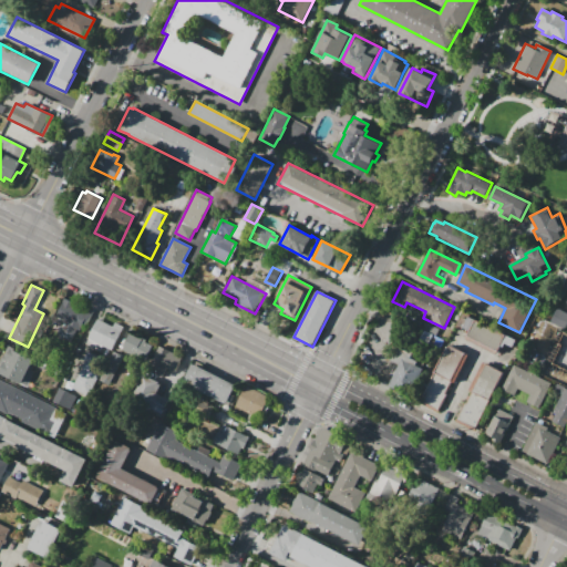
[(93,311),(88,325),(84,322),(80,331),(78,330),(74,336),(60,329),(65,320),(57,316),(64,298),(93,311)]
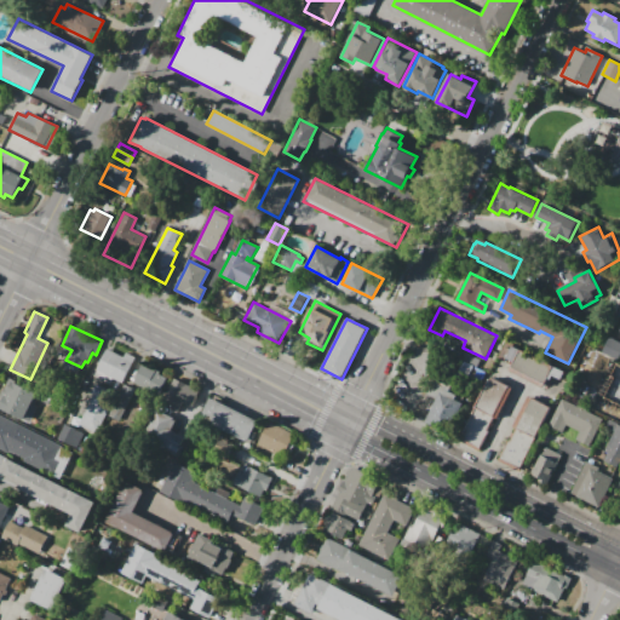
[(601,351),(609,337),(619,342),(619,354),(618,360),(601,351)]
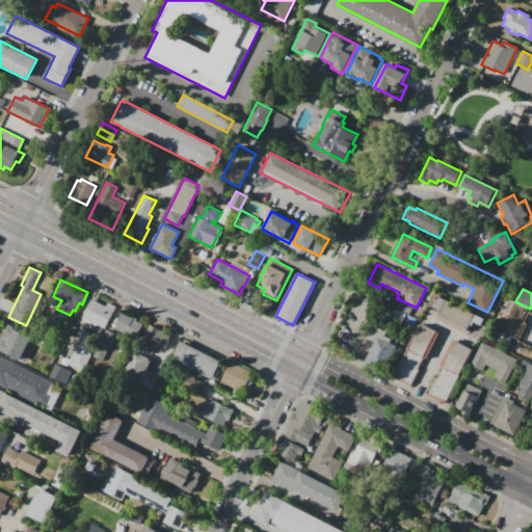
[(466,333),(436,319),(441,310),(435,308),(441,296),(475,314),(466,333)]
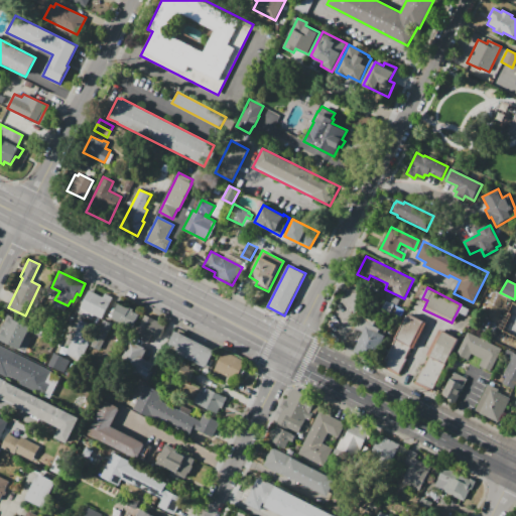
[(90,290),(103,296),(105,292),(113,296),(102,318),(94,314),(91,320),(78,313),(90,290)]
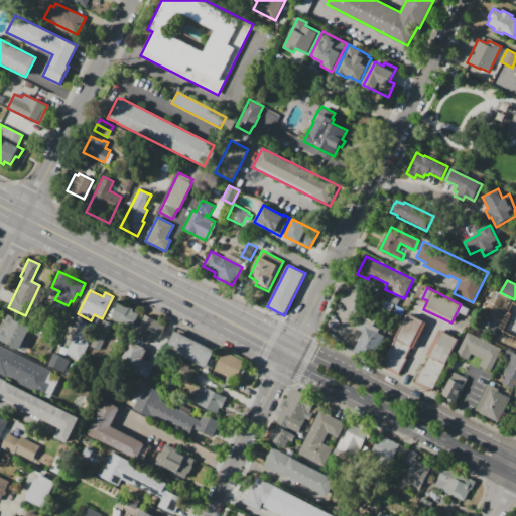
[(119,301),(134,309),(133,311),(139,314),(134,324),(127,320),(124,326),(111,318),(119,301)]
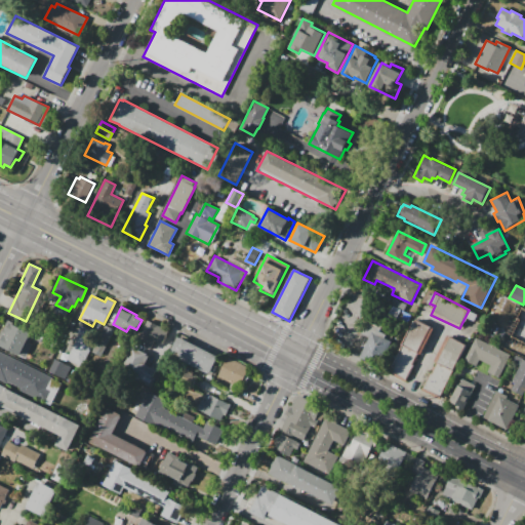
[(431,327),(405,382),(386,373),(412,318),(431,327)]
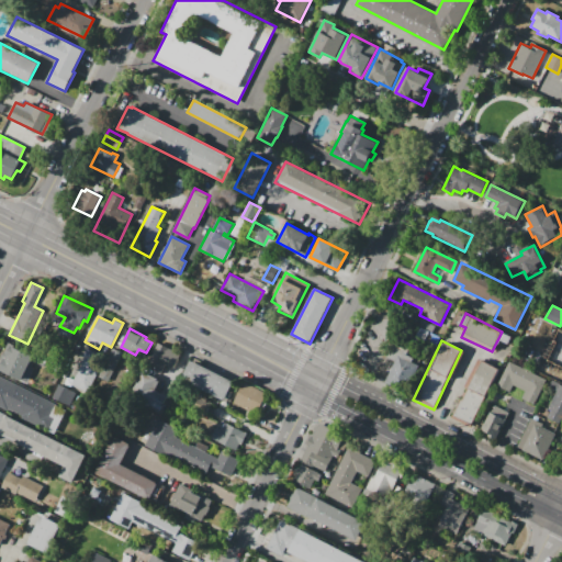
[(158,343),(182,353),(176,369),(160,362),(158,368),(148,363),(158,343)]
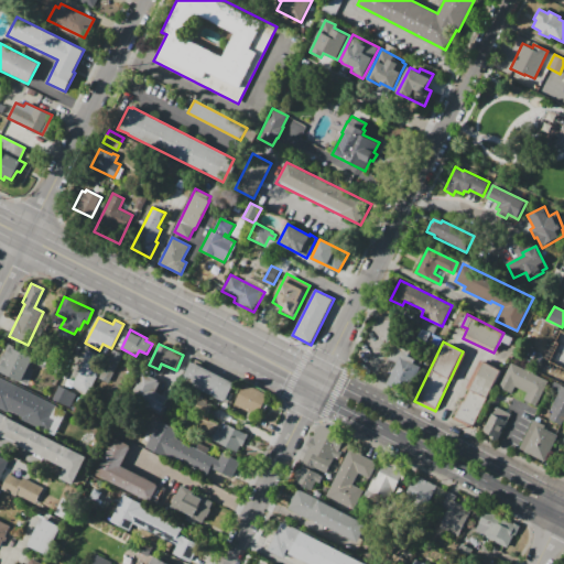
[(0,361),(9,345),(35,359),(31,368),(34,369),(25,387),(0,372),(0,361)]
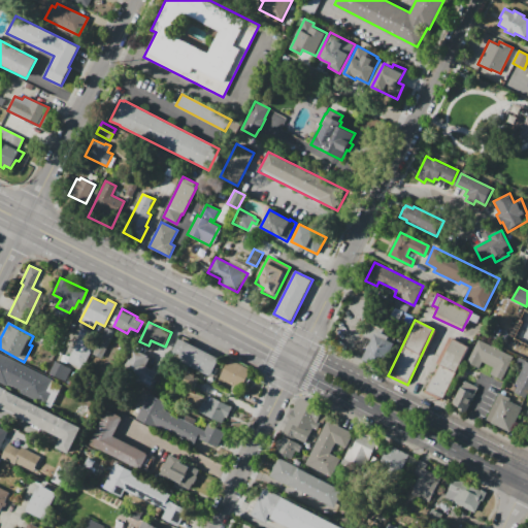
[(67,361),(79,336),(77,335),(81,327),(99,335),(83,368),(67,361)]
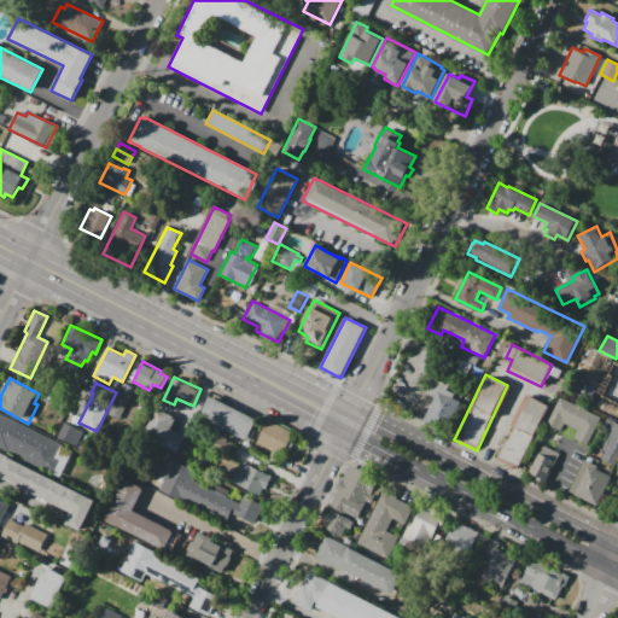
[(617,418),(607,413),(612,402),(610,401),(617,384),(617,418)]
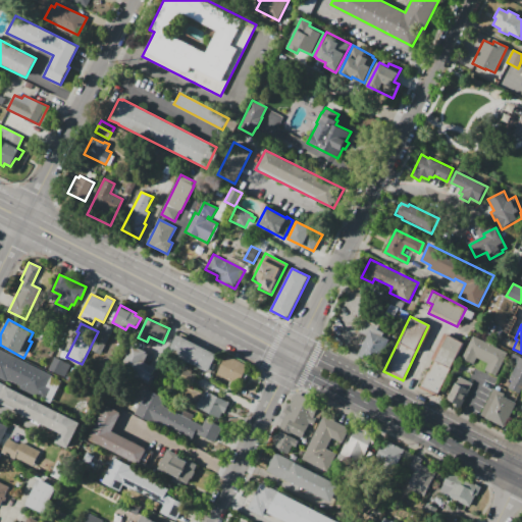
[(371,330),(372,330),(374,326),(385,332),(383,336),(388,338),(376,363),(359,355),(371,330)]
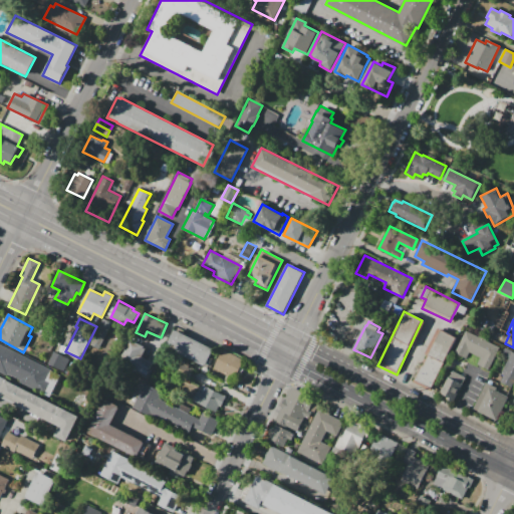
[(457,337),(431,392),(413,382),(439,328),(457,337)]
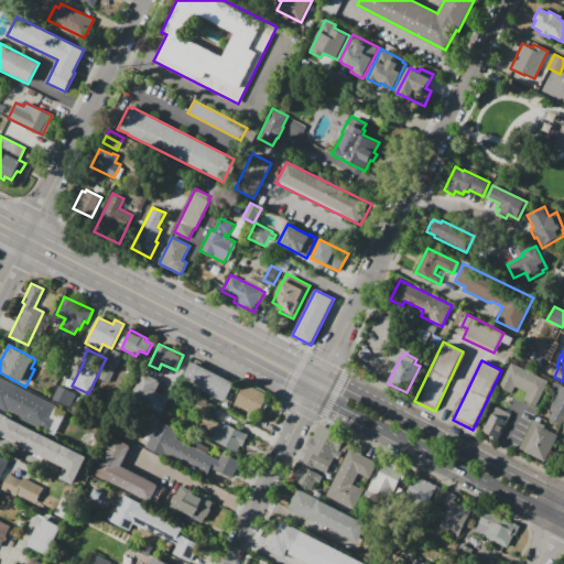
[(191,361),(235,382),(226,402),(181,380),(191,361)]
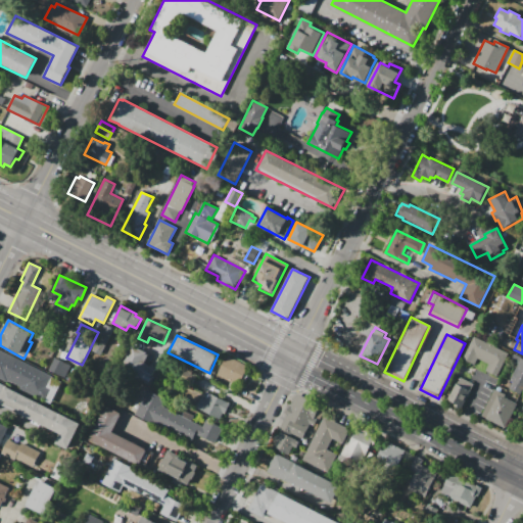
[(474,336),(509,353),(497,377),(485,371),(489,363),(478,358),(474,365),(463,360),(474,336)]
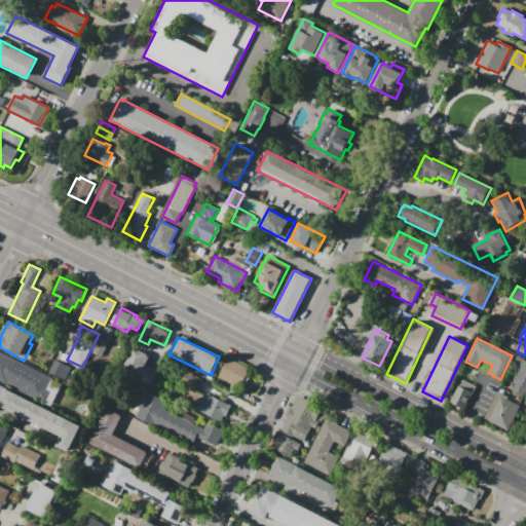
[(134,347),(151,354),(146,365),(157,370),(151,382),(123,369),(134,347)]
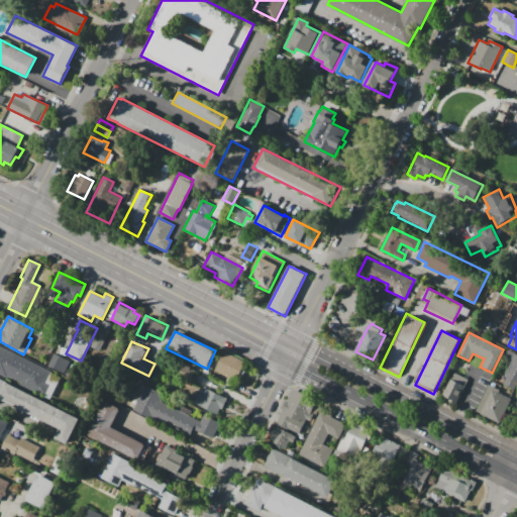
[(0,345),(18,354),(17,356),(33,365),(24,383),(8,375),(6,380),(0,377),(0,345)]
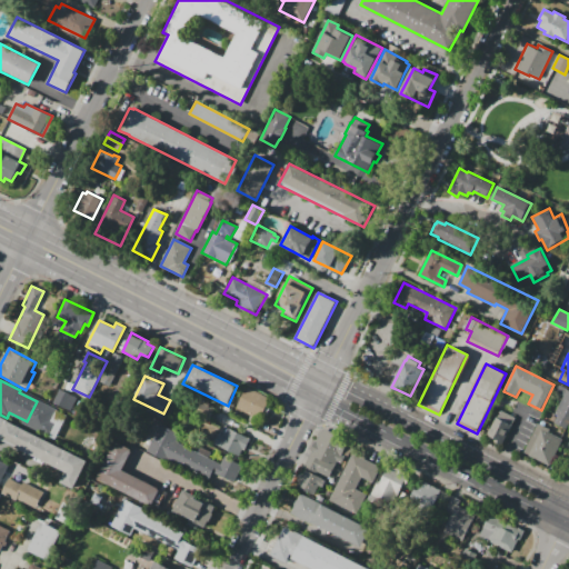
[(568,389),(568,423),(566,428),(553,422),(558,415),(555,413),(563,396),(556,392),(559,385),(568,389)]
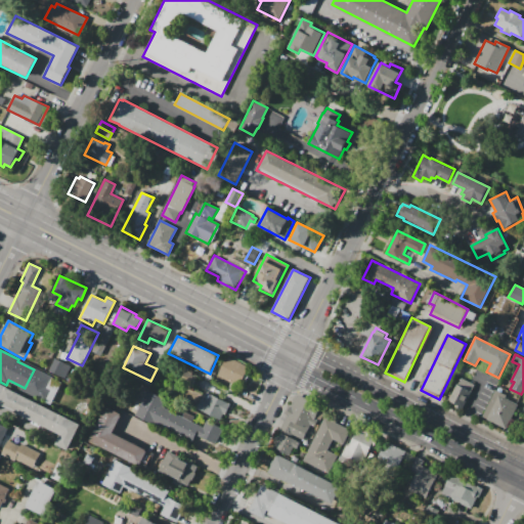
[(227,356),(249,366),(239,387),(218,376),(227,356)]
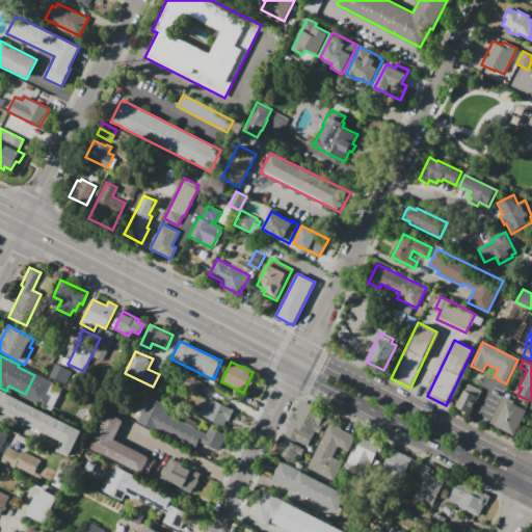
[(55,364),(72,372),(65,386),(48,377),(55,364)]
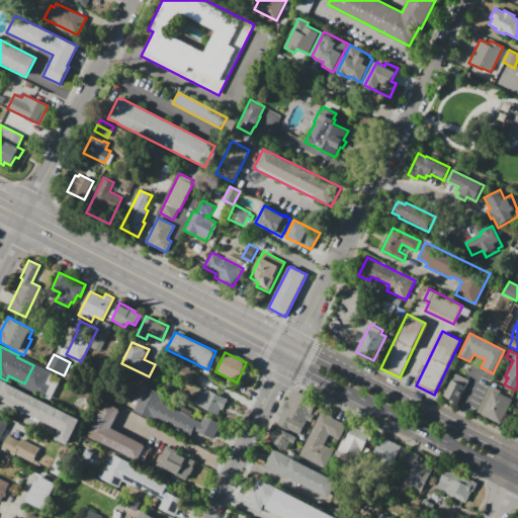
[(469,379),(456,407),(447,403),(449,400),(443,398),(451,379),(453,380),(456,373),(469,379)]
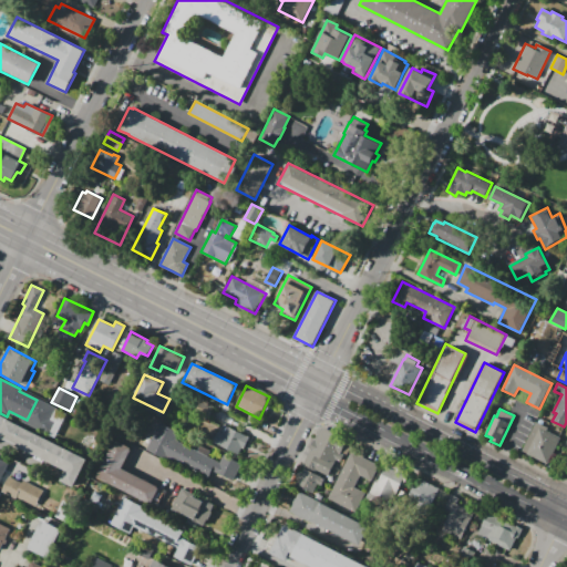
[(0,432),(7,419),(89,460),(74,487),(61,480),(65,471),(0,437),(0,432)]
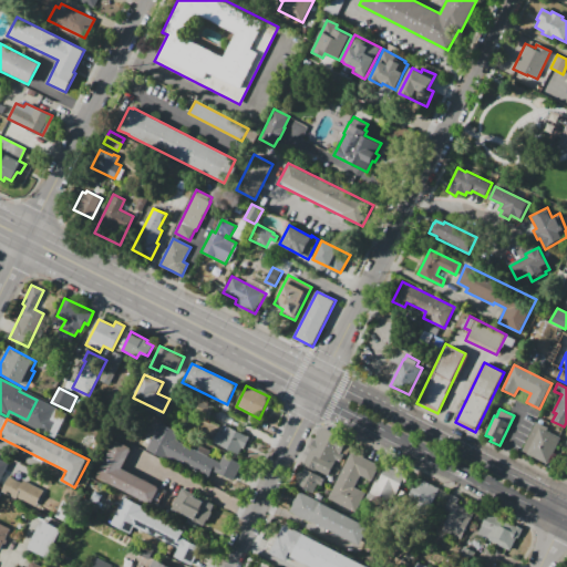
[(145,450),(160,422),(181,433),(176,440),(220,463),(225,455),(243,464),(234,482),(213,471),(209,477),(164,454),(162,459),(145,450)]
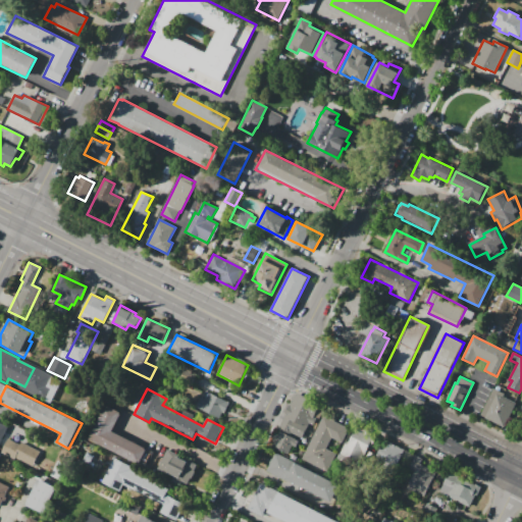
[(493,388),(505,394),(503,396),(516,403),(504,427),(484,417),(480,415),(493,388)]
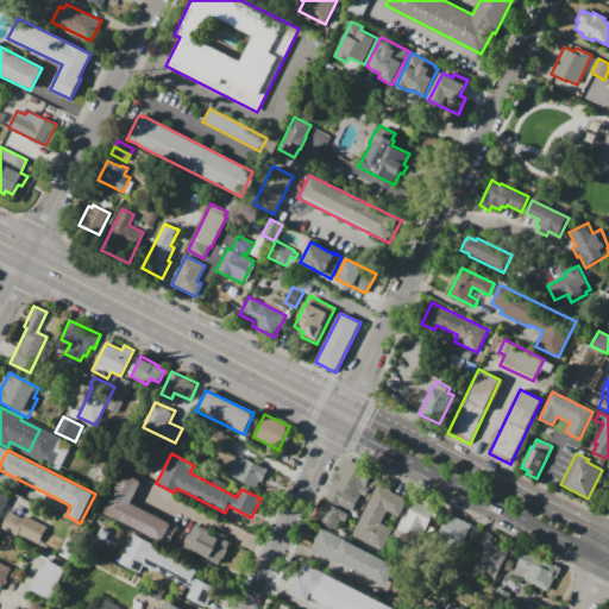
[(245,457),(269,469),(262,483),(259,482),(257,488),(230,475),(236,463),(242,465),(245,457)]
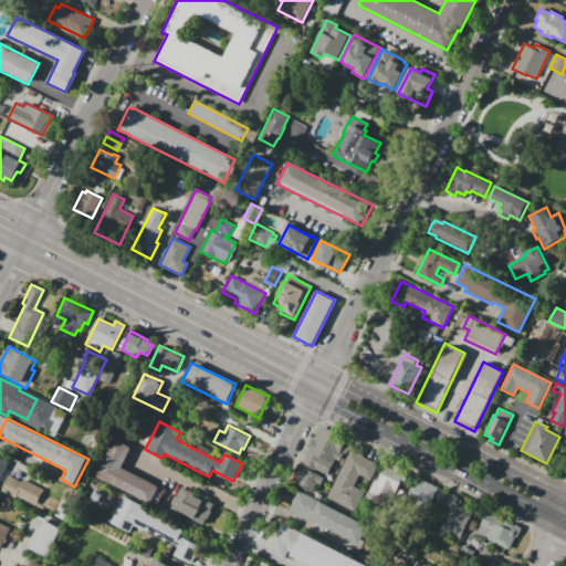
[(323,428),(326,430),(331,431),(345,438),(337,452),(341,454),(336,464),(333,463),(326,477),(302,464),(318,430),(321,429),(322,428),(323,428)]
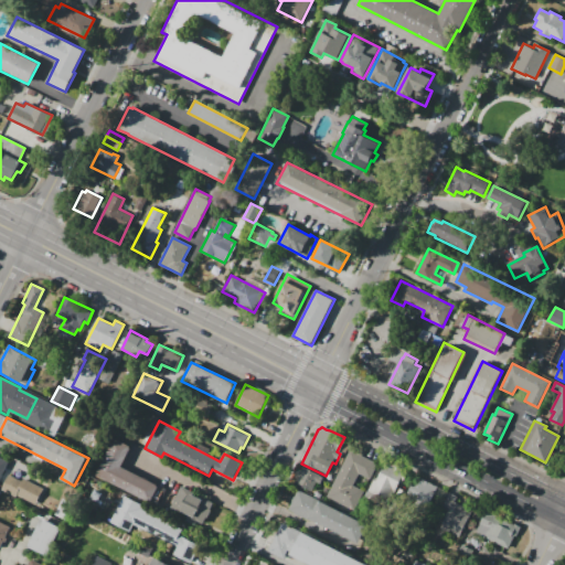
[(166,488),(157,505),(95,475),(114,438),(132,447),(123,467),(166,488)]
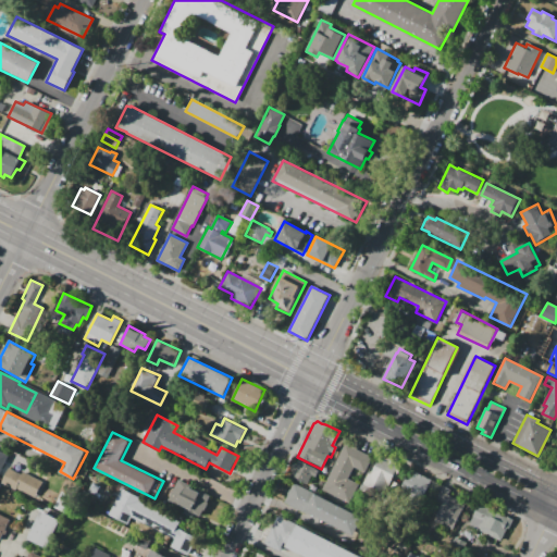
[(345,444),(373,457),(366,473),(354,468),(348,479),(359,484),(349,503),(322,490),(345,444)]
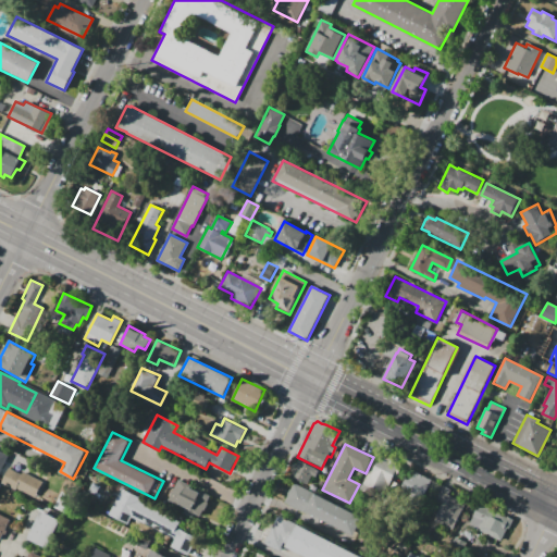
[(381,455),(403,466),(397,477),(395,475),(385,495),(362,484),(369,471),(372,472),(381,455)]
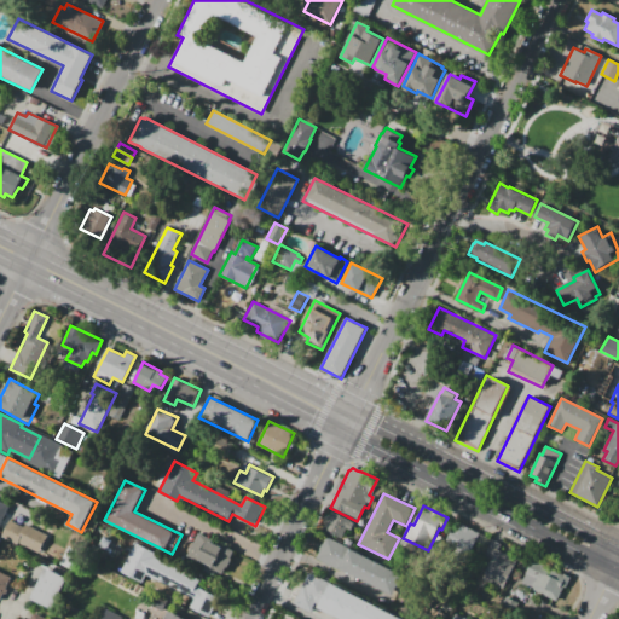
[(331,512),(356,522),(351,531),(347,528),(342,539),(323,530),(331,512)]
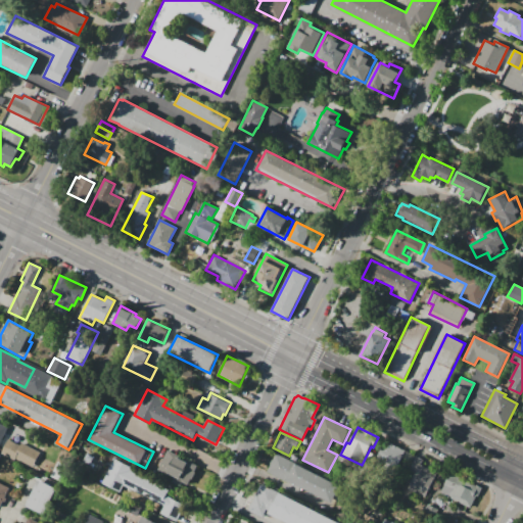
[(21,442),(41,453),(33,467),(16,459),(15,460),(15,461),(1,454),(8,439),(20,445),(21,442)]
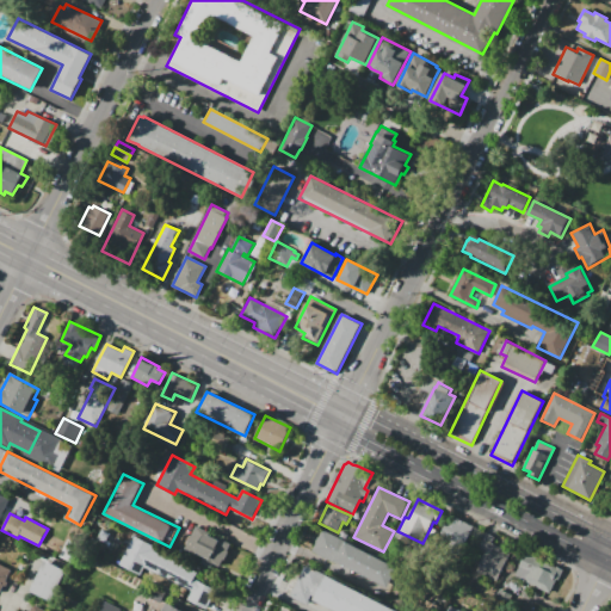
[(451,516),(471,525),(457,554),(437,544),(451,516)]
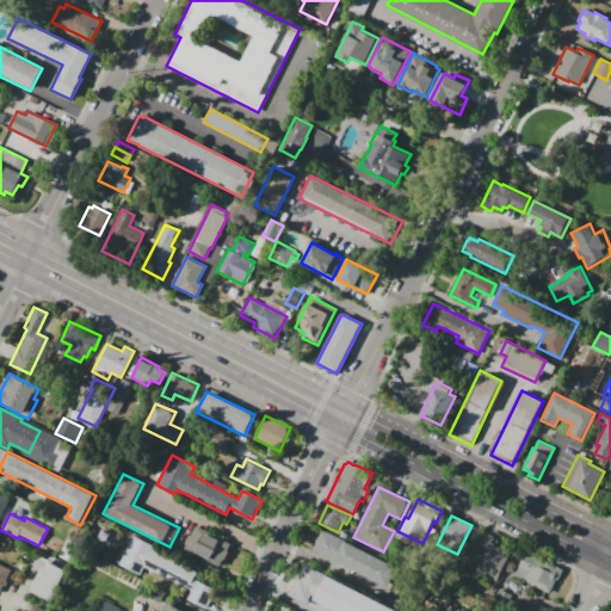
[(181,553),(197,525),(234,545),(220,573),(181,553)]
